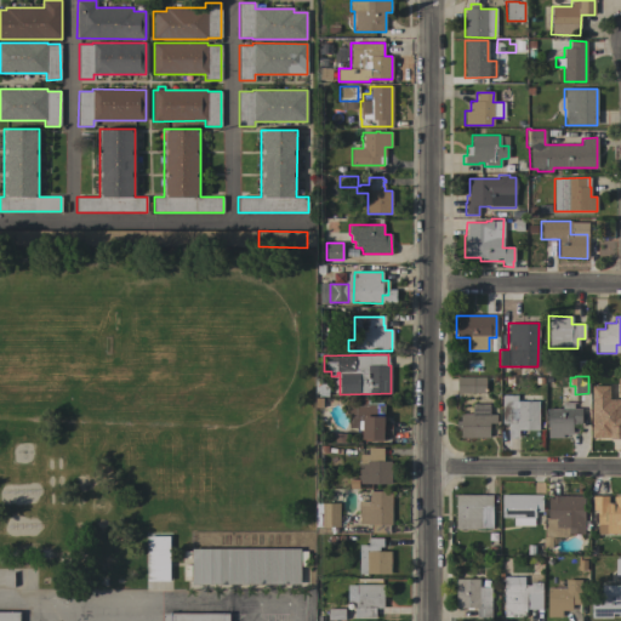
[(456,393),(456,377),(484,377),(484,393),(456,393)]
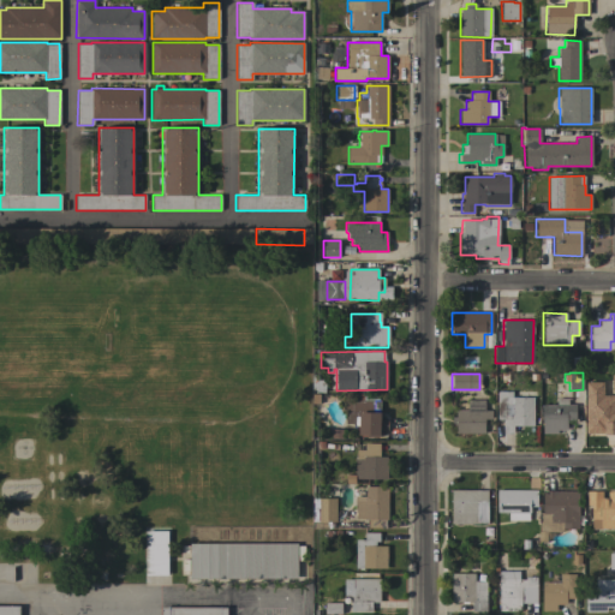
[(614,392),(610,392),(610,384),(598,384),(598,374),(613,374),(613,375),(614,375),(614,392)]
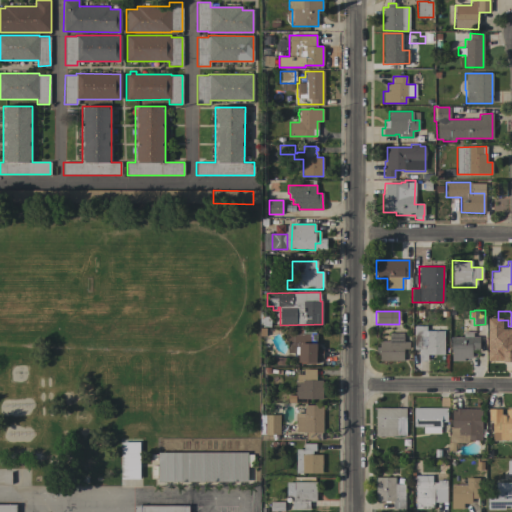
[(413,326),(444,326),(443,355),(427,355),(427,361),(418,361),(419,350),(413,350),(413,326)]
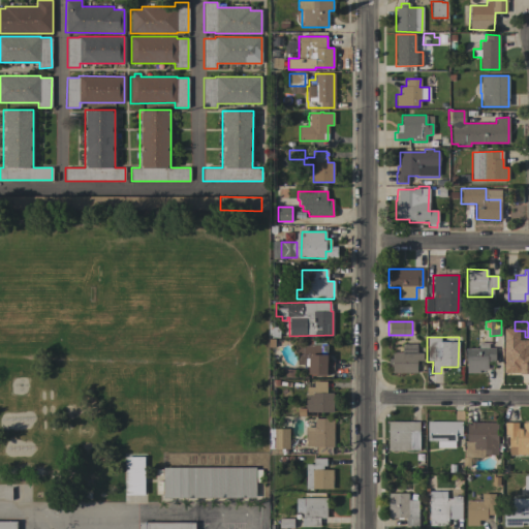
[(528,370),(505,370),(505,343),(504,343),(504,341),(528,341),(528,370)]
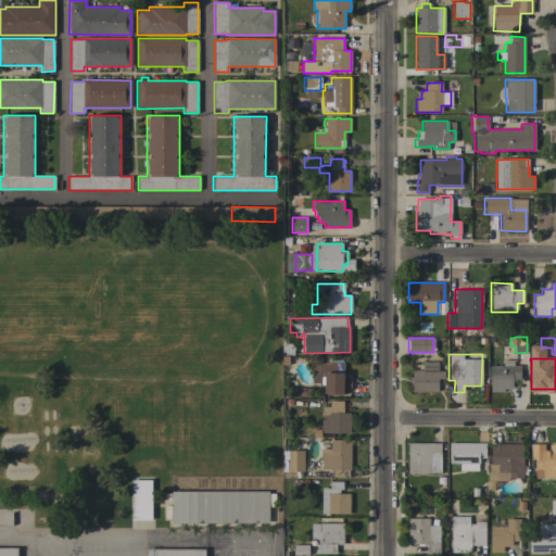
[(490,366),(503,366),(503,361),(513,361),(513,366),(520,366),(520,380),(513,380),(513,389),(503,389),(503,392),(490,392),(490,366)]
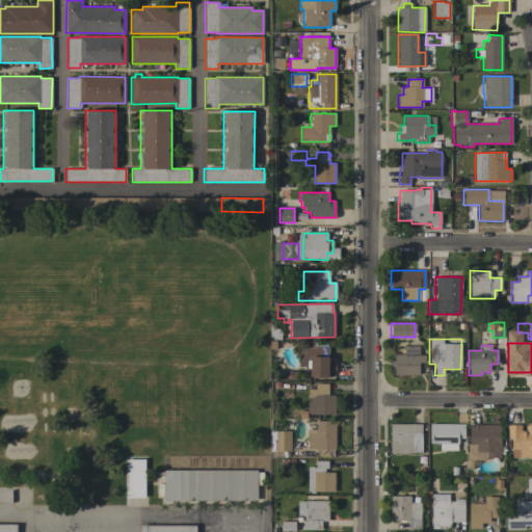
[(329,346),(329,364),(336,364),(336,373),(327,373),(327,377),(306,377),(306,367),(298,367),(298,346),(329,346)]
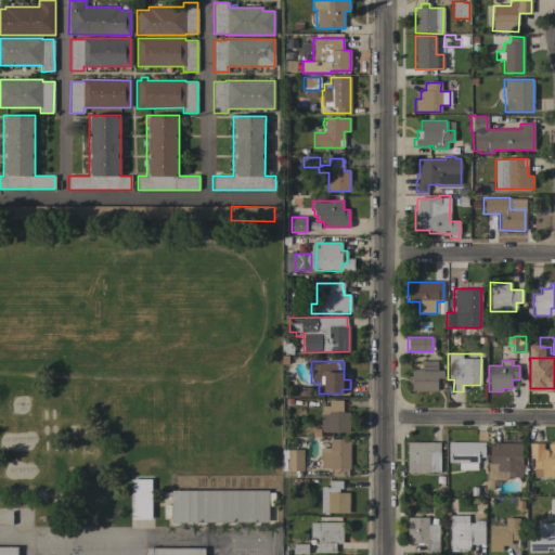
[(411,391),(411,385),(407,385),(407,376),(411,376),(411,371),(421,371),(422,361),(437,361),(436,371),(442,371),(442,378),(436,378),(436,391),(411,391)]
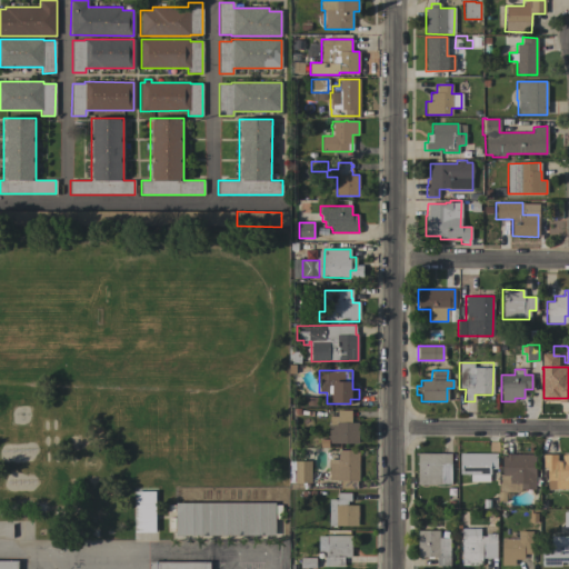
[(328,425),(329,425),(329,417),(337,417),(337,410),(351,410),(351,422),(358,422),(358,443),(328,443),(328,447),(321,447),(321,441),(328,440),(328,425)]
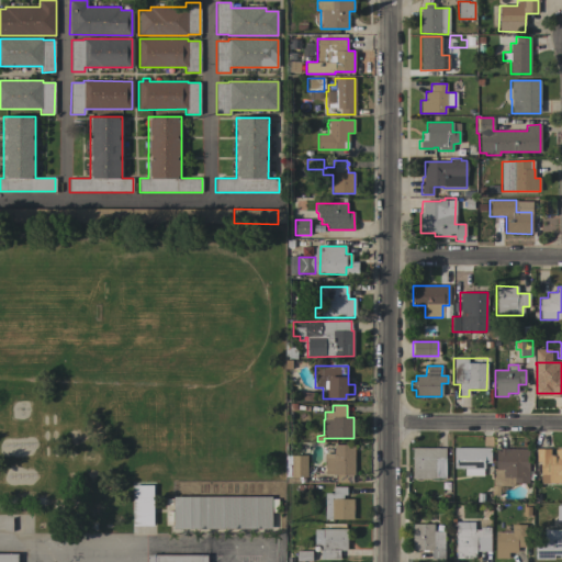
[(353,474),(352,474),(352,483),(336,483),(336,474),(324,474),(324,458),(334,458),(334,445),(353,445),(353,474)]
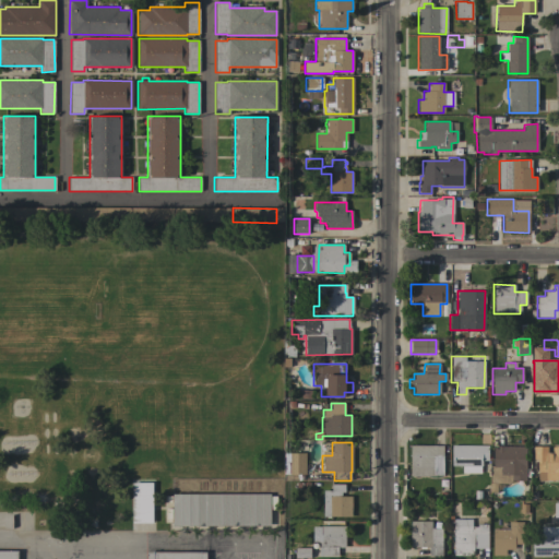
[(409,445),(442,445),(442,475),(435,475),(435,476),(409,476),(409,445)]
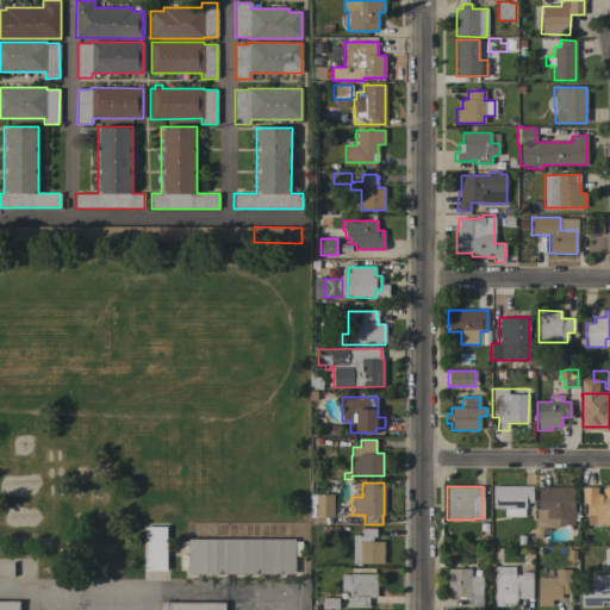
[(531,486),(531,502),(526,502),(526,509),(524,509),(524,517),(504,516),(504,509),(492,509),(492,486),(531,486)]
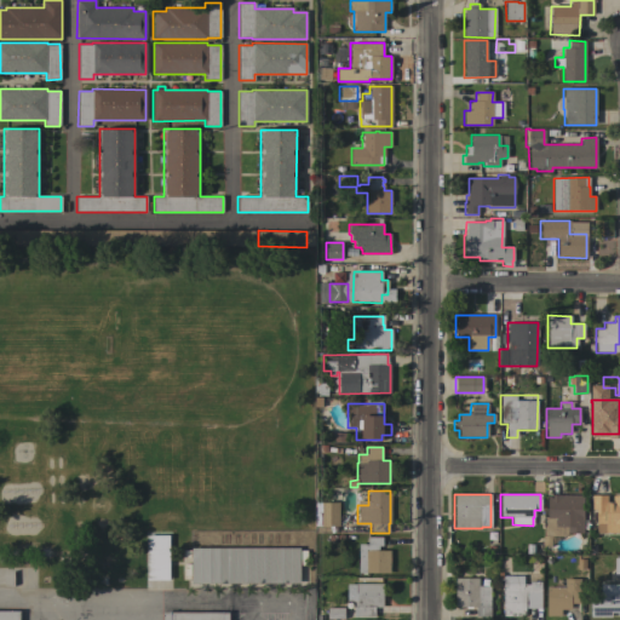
[(550,546),(543,546),(543,537),(544,537),(544,517),(546,517),(547,495),(584,495),(583,534),(567,533),(563,537),(550,537),(550,546)]
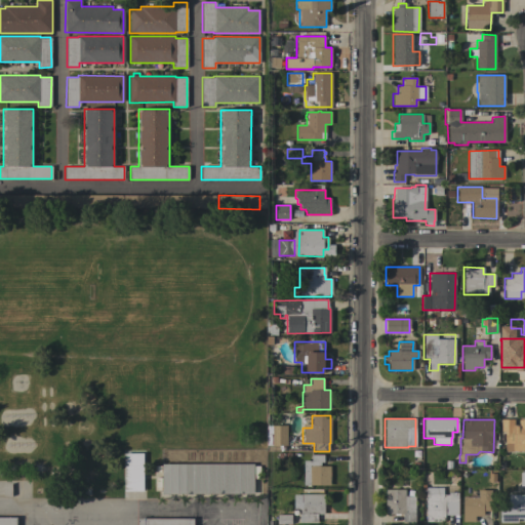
[(524,451),(513,451),(513,452),(505,452),(505,432),(500,432),(500,419),(514,419),(514,425),(519,425),(519,419),(524,419),(524,451)]
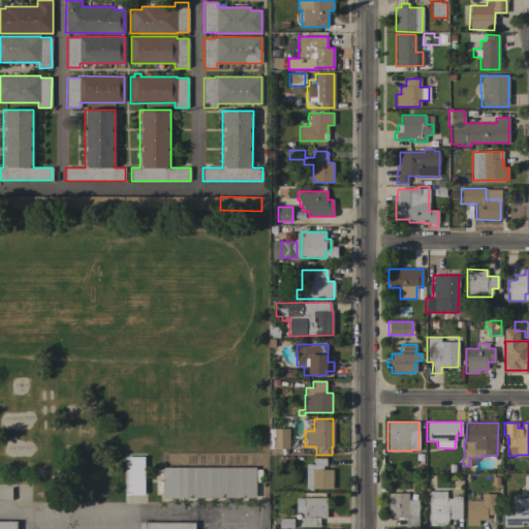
[(288,448),(287,448),(287,455),(270,455),(270,449),(269,449),(269,430),(288,429),(288,448)]
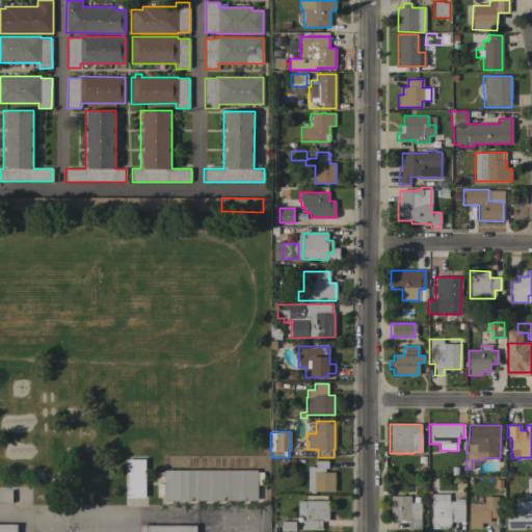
[(126,459),(144,459),(144,498),(126,498),(126,459)]
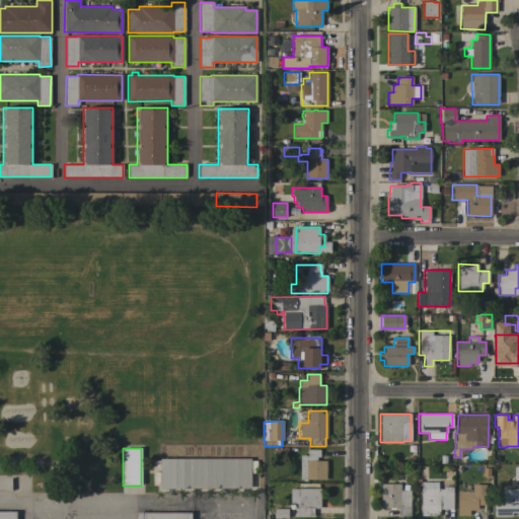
[(326,460),(325,479),(299,479),(300,455),(307,455),(307,449),(319,449),(319,457),(316,457),(316,460),(326,460)]
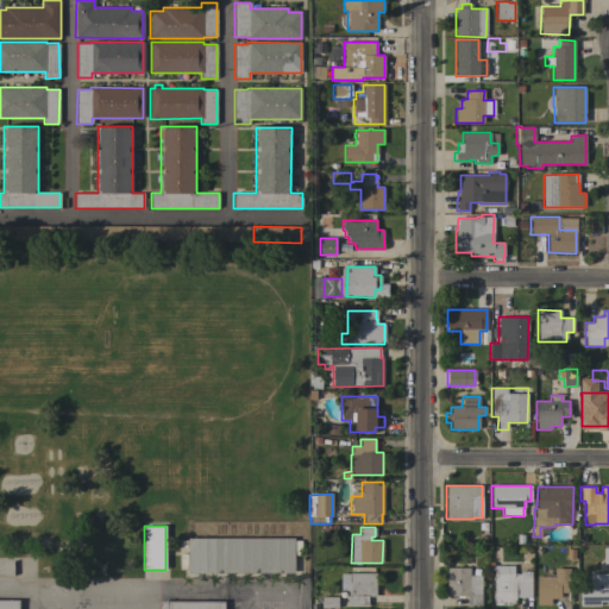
[(187,573),(187,538),(294,538),(294,572),(187,573)]
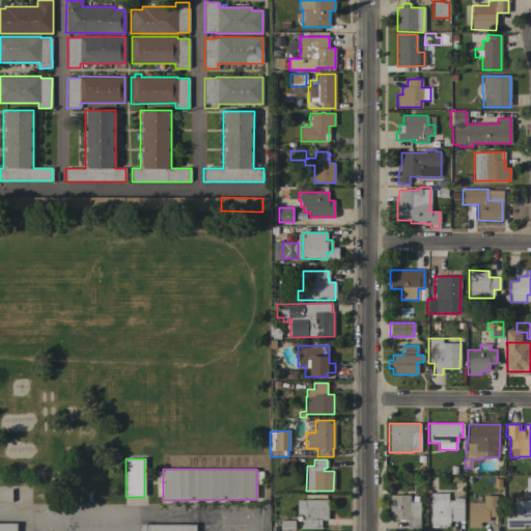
[(430,493),(447,493),(447,499),(451,499),(451,500),(453,500),(453,498),(463,498),(463,521),(449,521),(449,528),(430,528),(430,493)]
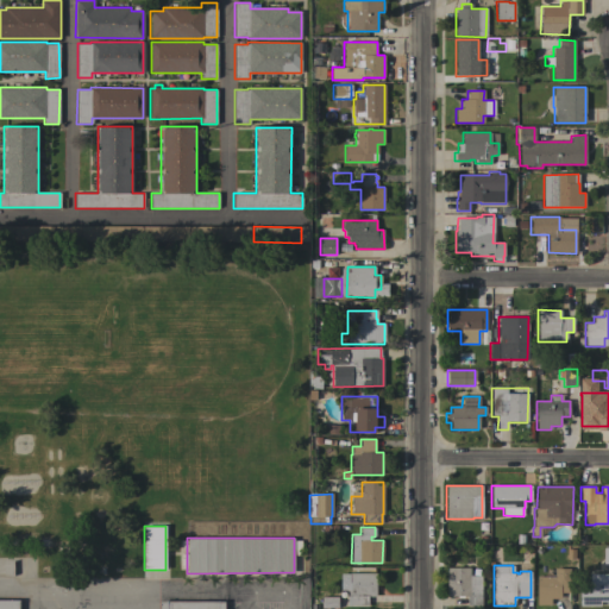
[(446,567),(469,567),(469,576),(482,576),(481,606),(466,606),(466,596),(463,596),(463,598),(457,597),(457,596),(446,596),(446,567)]
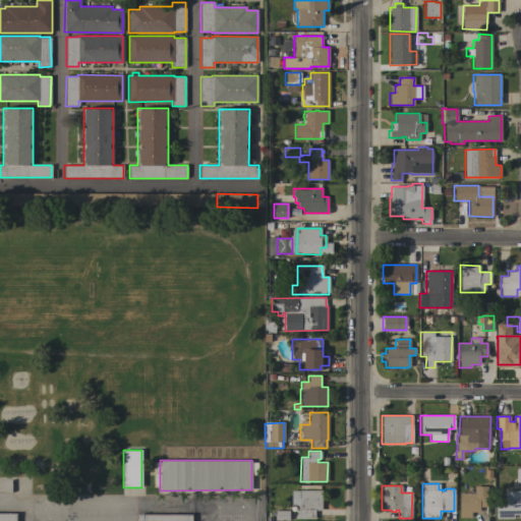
[(470,512),(470,518),(459,518),(459,494),(468,494),(468,493),(473,493),(473,486),(486,486),(486,487),(486,507),(479,507),(479,512),(470,512)]
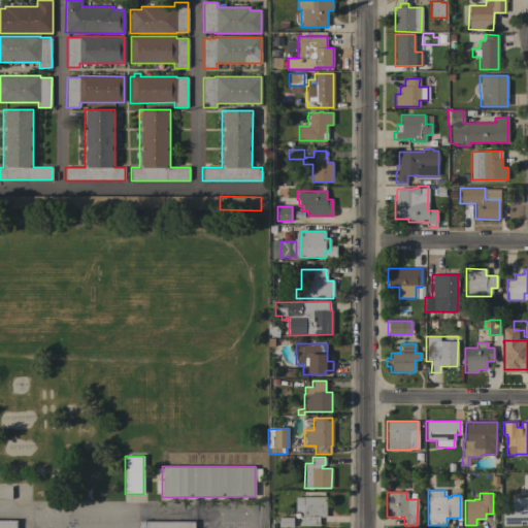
[(302,497),(326,497),(325,517),(319,517),(319,526),(301,526),(301,512),(295,512),(295,497),(302,497)]
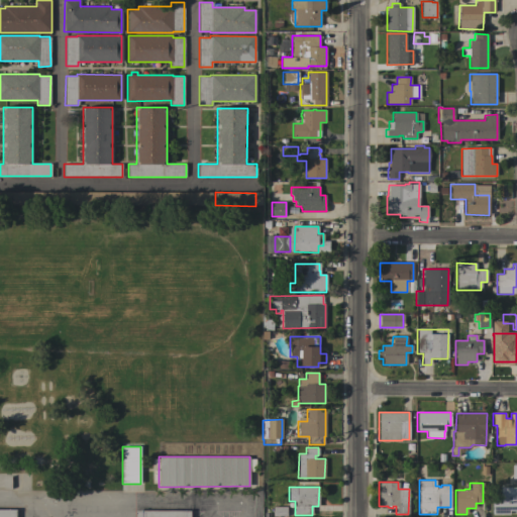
[(516,488),(516,516),(492,516),(492,497),(500,497),(500,488),(516,488)]
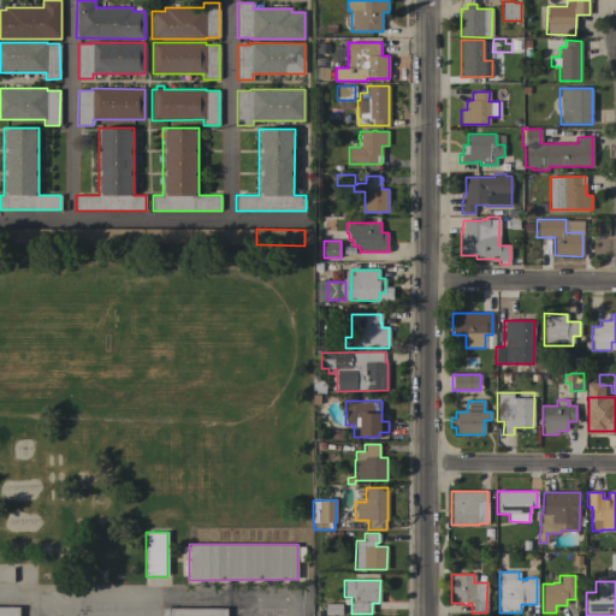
[(342,604),(342,615),(325,615),(325,604),(342,604)]
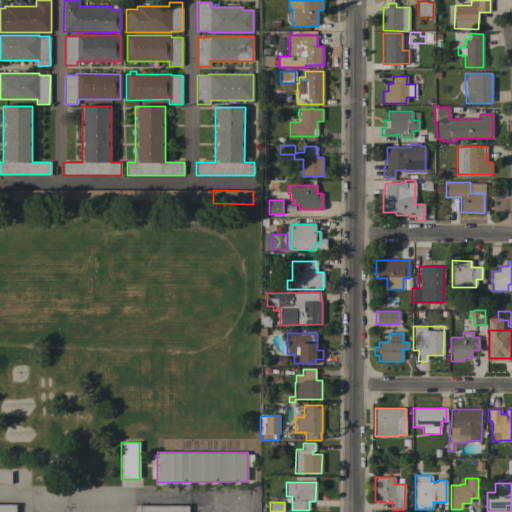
[(0,511),(14,511),(14,504),(0,503),(0,511)]
